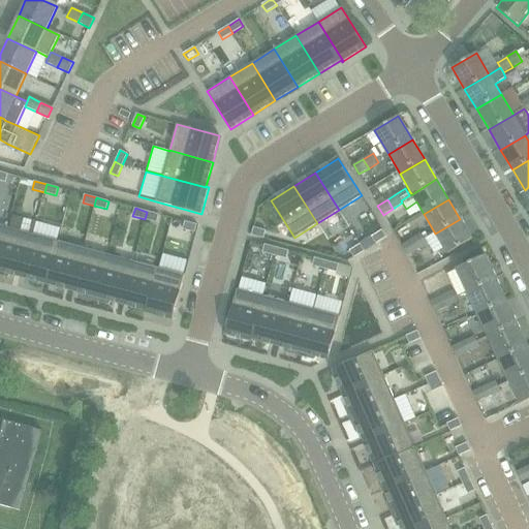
[(147,212),(145,219),(157,222),(159,215),(147,212)]
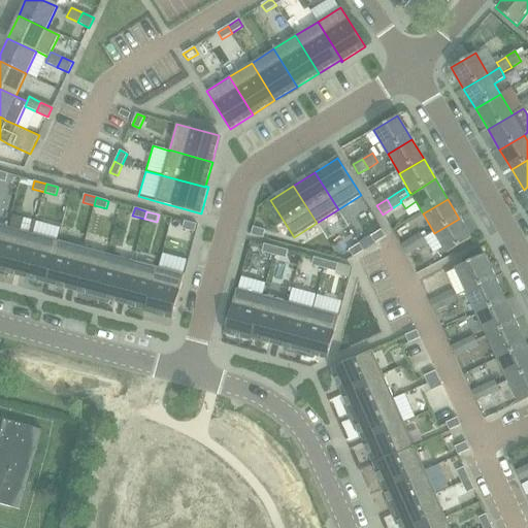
[(7,227),(0,255),(0,274),(7,276),(10,273),(21,276),(33,233),(32,233),(36,222),(11,216),(8,227),(7,227)]
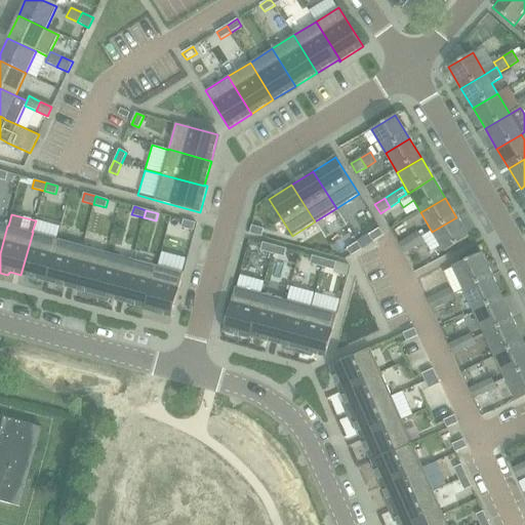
[(469,237),(456,217),(432,232),(444,251),(469,237)]
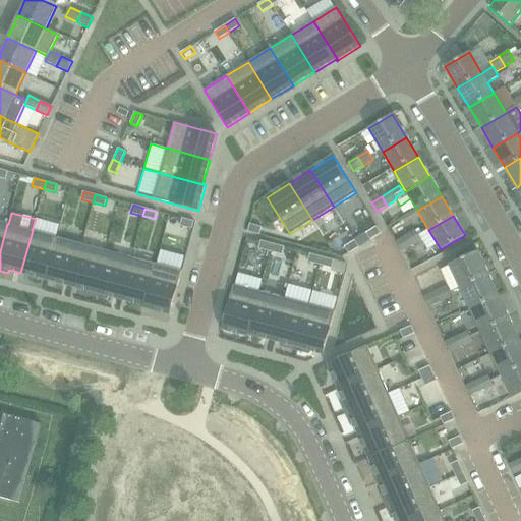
[(192,229),(194,222),(182,218),(180,226),(192,229)]
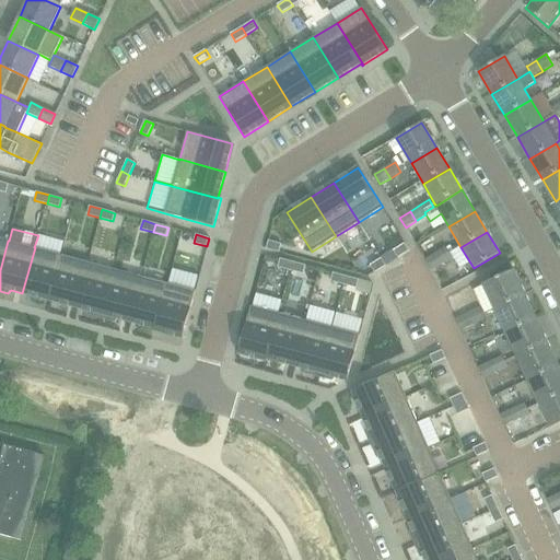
[(35,247),(22,293),(49,301),(61,255),(65,242),(38,235),(35,247)]
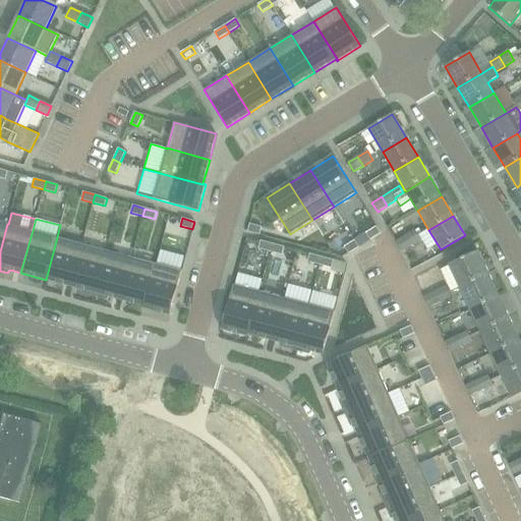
[(248,232),(259,235),(262,227),(250,224),(248,232)]
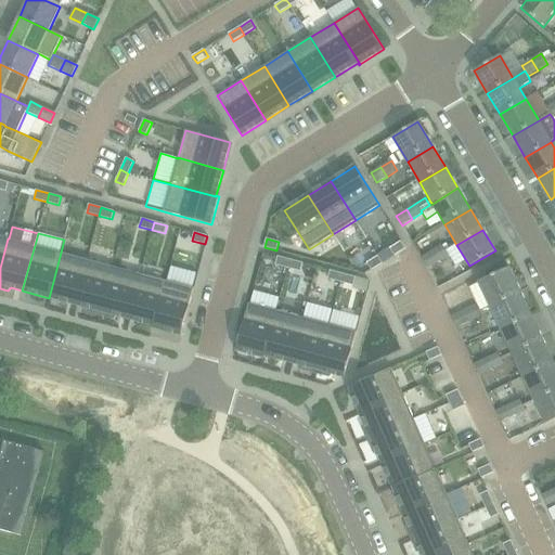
[(395,256),(405,248),(401,242),(390,248),(395,256)]
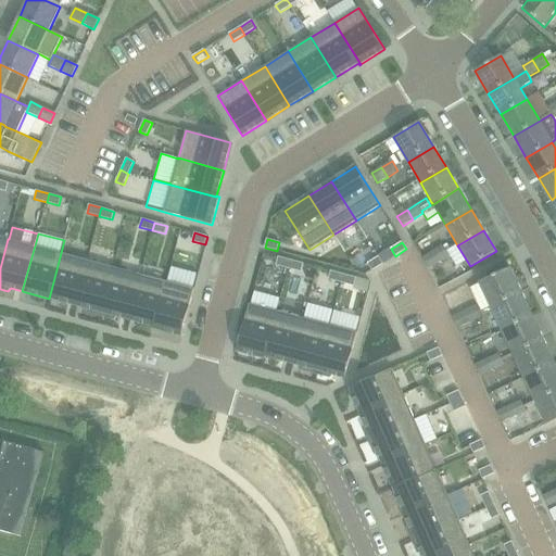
[(443,247),(432,253),(439,263),(449,256),(443,247)]
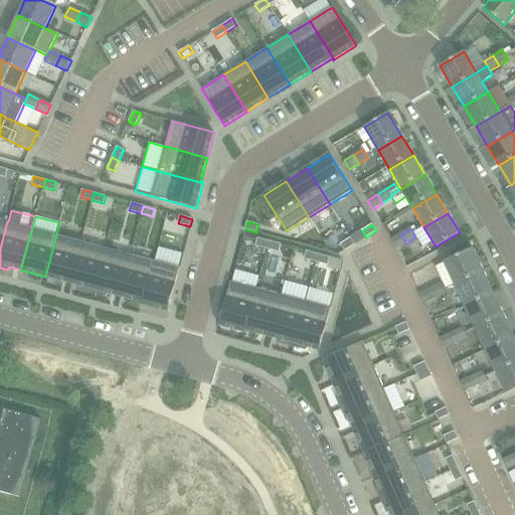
[(80,240),(56,234),(45,277),(69,283),(80,240)]
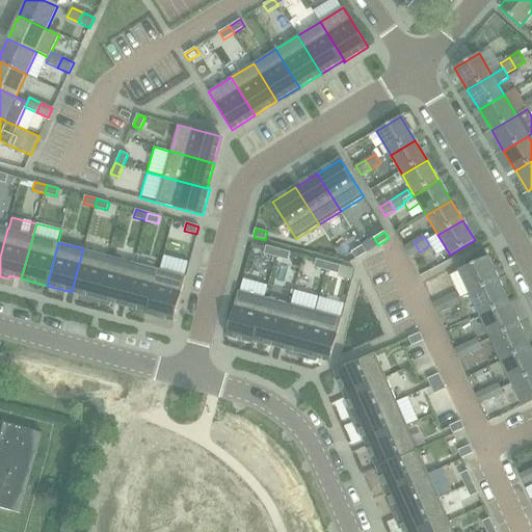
[(420,251),(414,242),(404,247),(409,257),(420,251)]
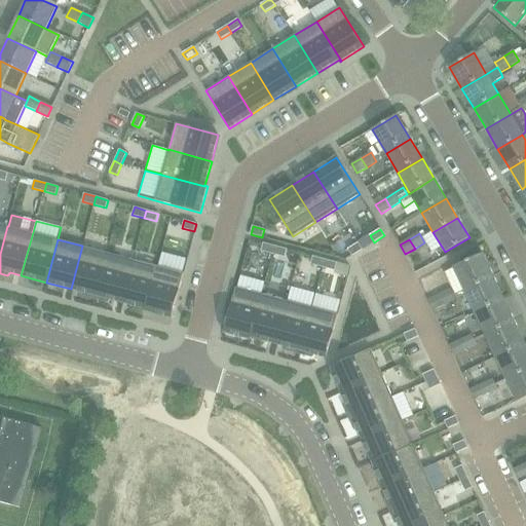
[(351,256),(363,250),(358,242),(347,249),(351,256)]
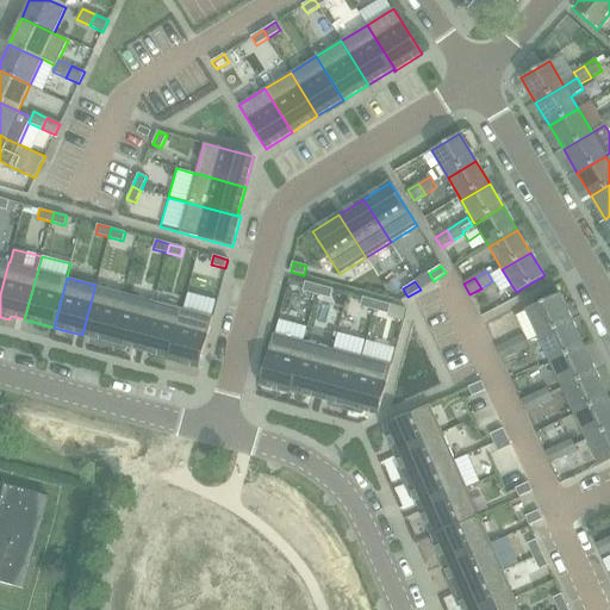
[(303,291),(317,294),(319,286),(305,282),(303,291)]
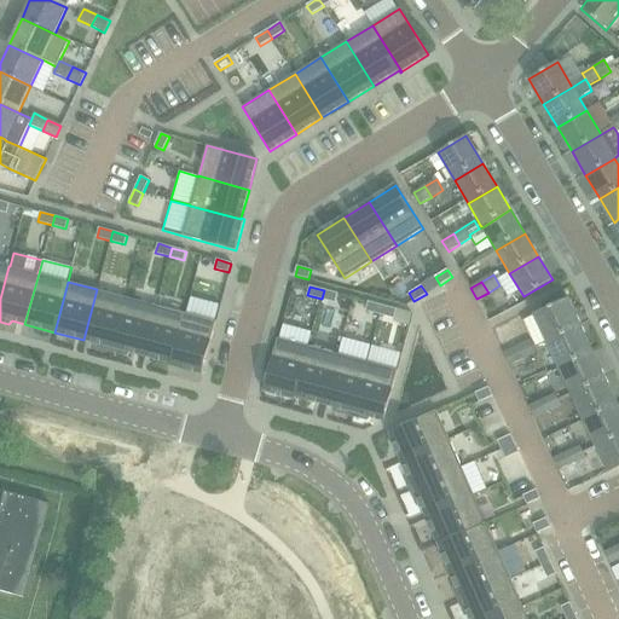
[(127,298),(97,289),(84,340),(97,343),(98,348),(113,352),(127,298)]
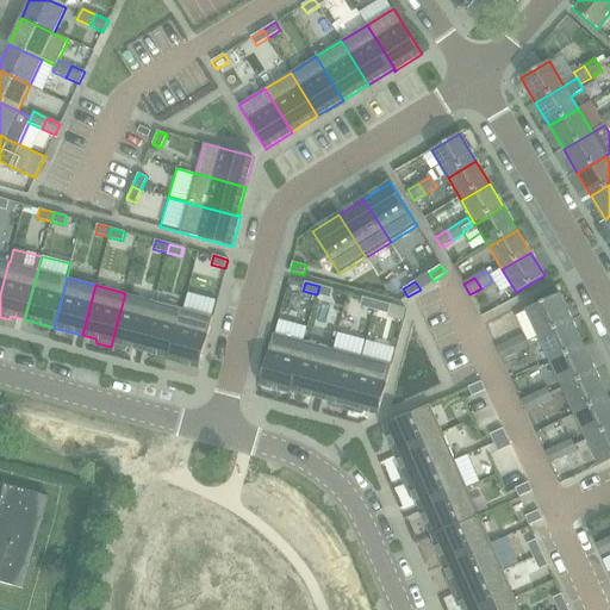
[(317,294),(330,299),(332,290),(319,286),(317,294)]
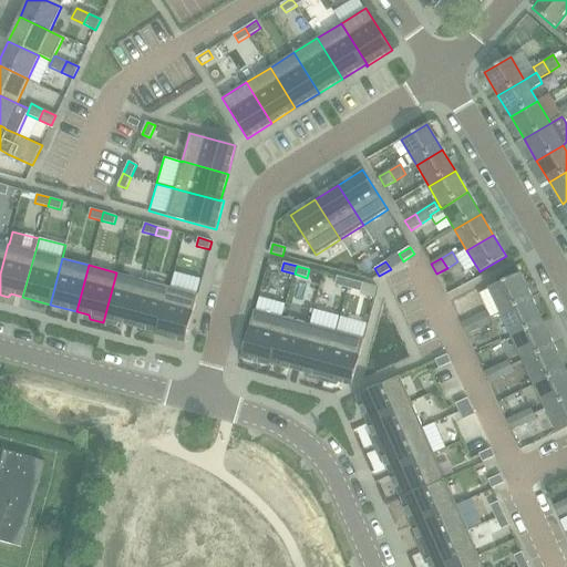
[(143,280),(116,272),(103,322),(116,326),(120,322),(131,326),(143,280)]
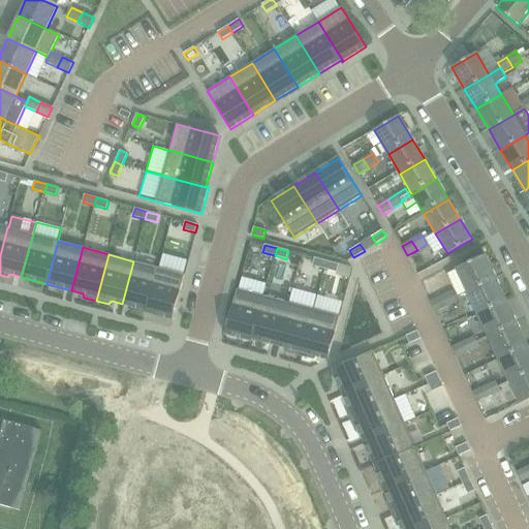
[(158,268),(147,313),(173,320),(188,261),(162,254),(158,268)]
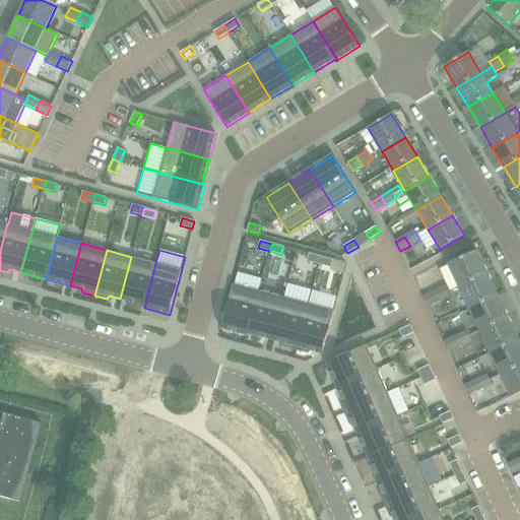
[(476,251),(440,268),(451,289),(459,285),(486,272),(476,251)]
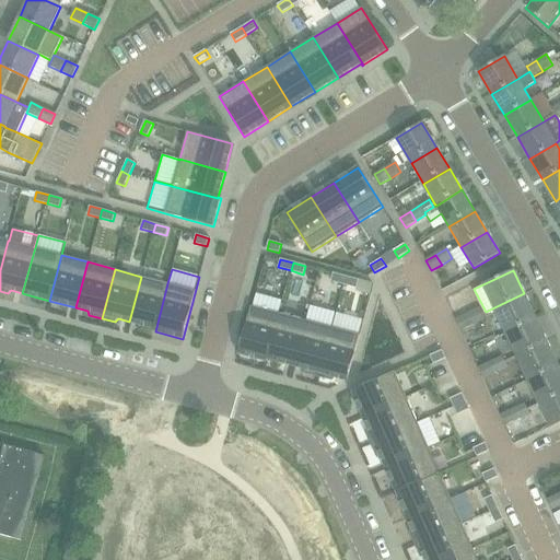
[(331,281),(343,284),(346,277),(334,273),(331,281)]
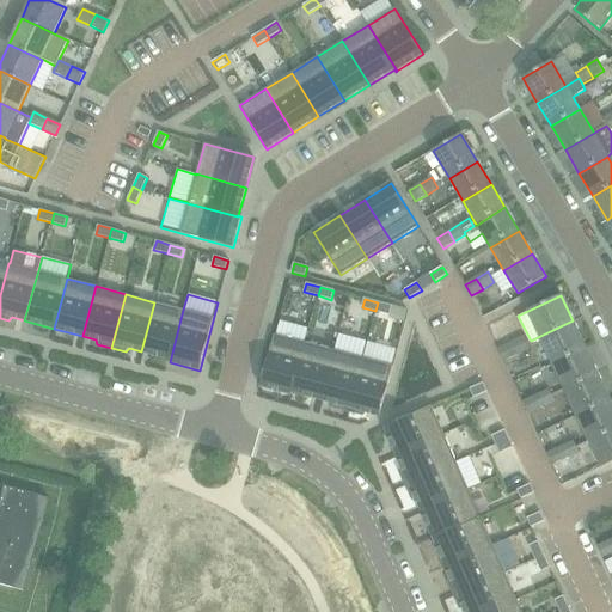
[(183,310),(154,303),(141,352),(169,359),(169,362),(170,362),(183,310)]
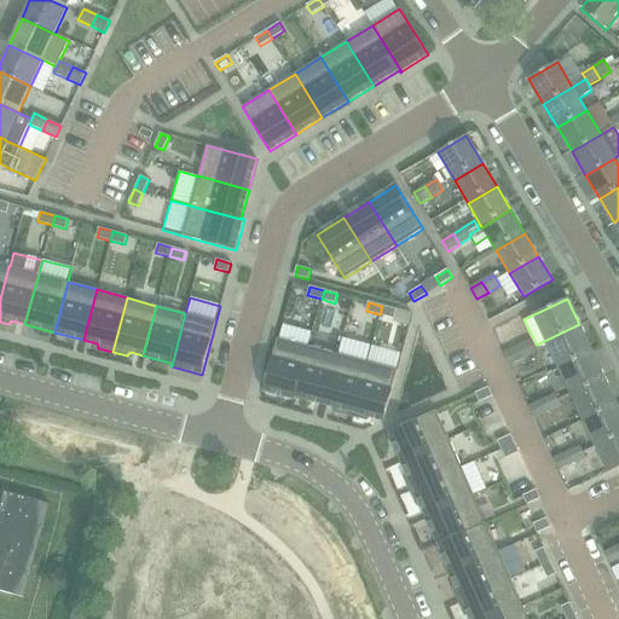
[(380,314),(394,318),(397,310),(382,306),(380,314)]
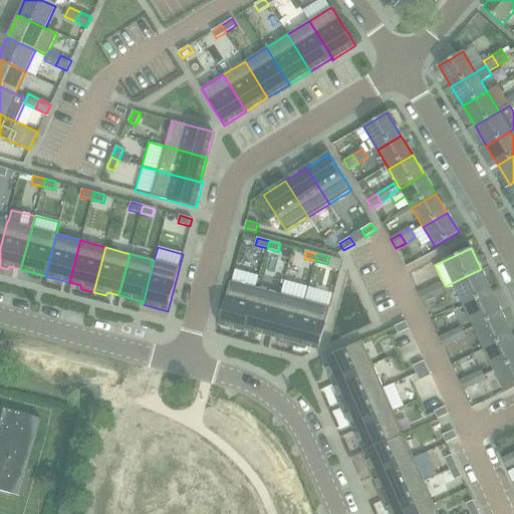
[(231,281),(219,324),(244,331),(256,287),(259,276),(234,269),(231,281)]
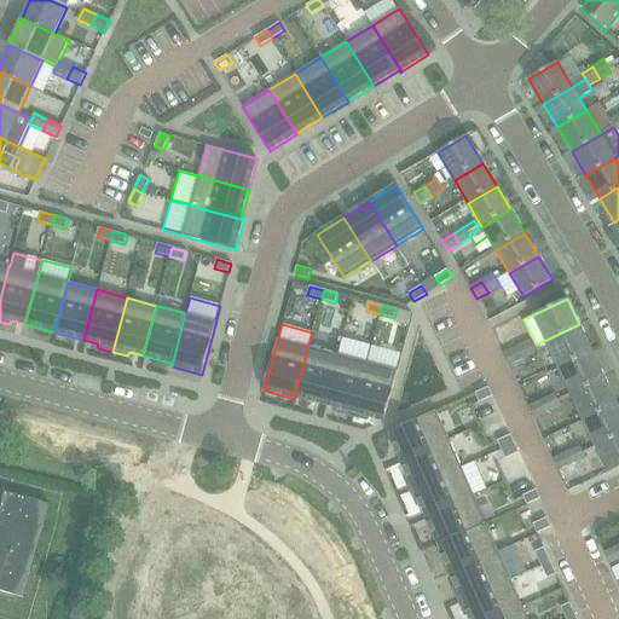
[(593,351),(579,324),(547,340),(559,366),(593,351)]
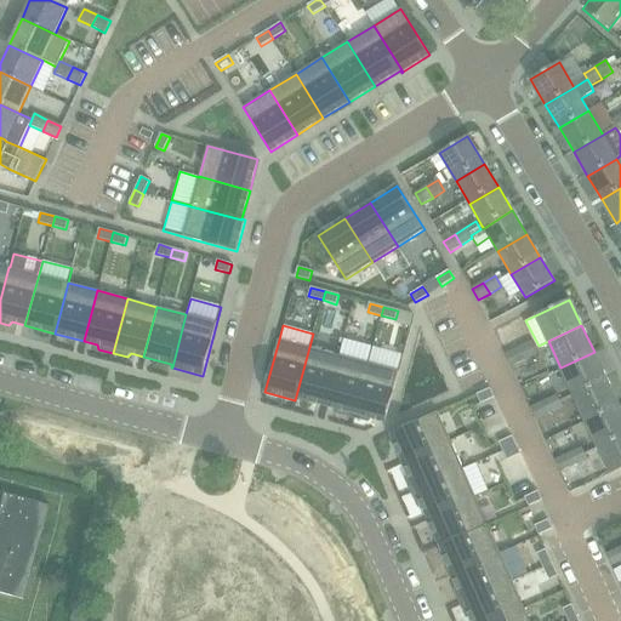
[(339,355),(325,405),(337,409),(339,414),(353,417),(368,363),(371,349),(343,341),(340,355),(339,355)]
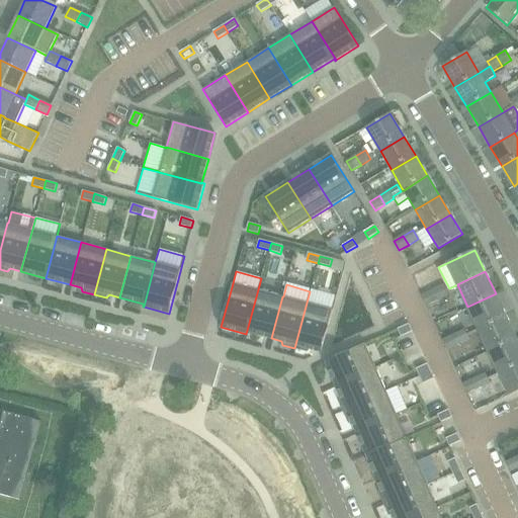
[(444,285),(433,291),(437,300),(448,295),(444,285)]
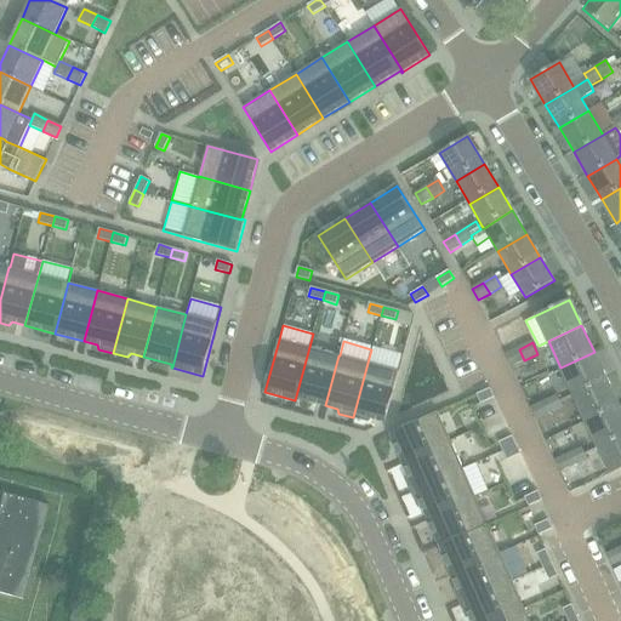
[(296,398),(325,405),(339,355),(309,347),(295,400),(296,400),(296,398)]
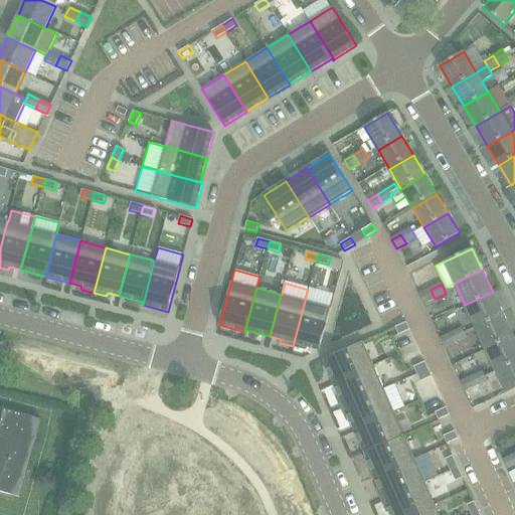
[(305,301),(293,346),(305,350),(308,347),(319,350),(331,308),(330,308),(333,296),(309,290),(306,301),(305,301)]
